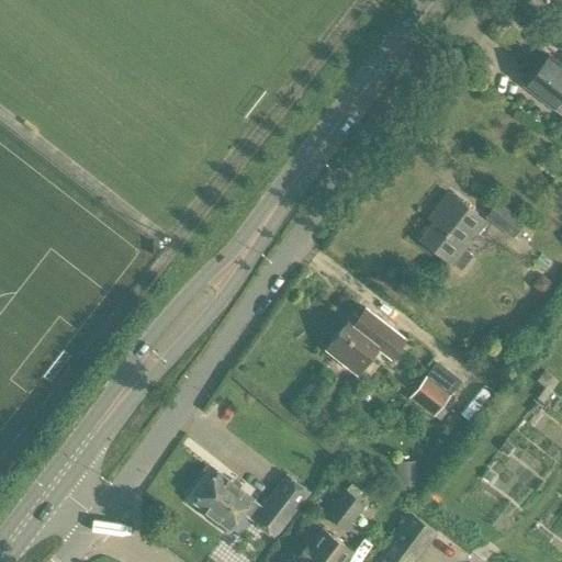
[(537,68),(535,70),(561,90),(561,67),(546,56),(544,56),(541,57),(536,65),(537,68)]
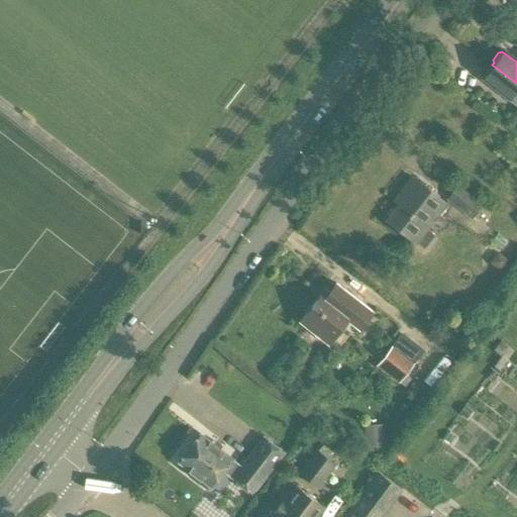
[(516,83),(492,65),(491,66),(488,66),(483,73),(484,75),(482,78),(510,98),(516,103),(516,83)]
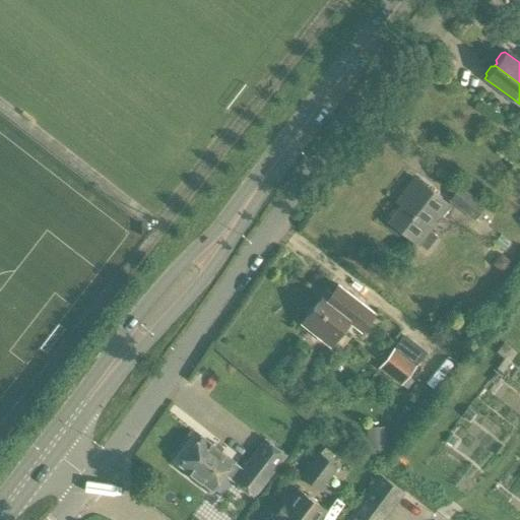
[(437,237),(429,231),(449,204),(415,178),(403,194),(406,199),(389,220),(427,249),(437,237)]
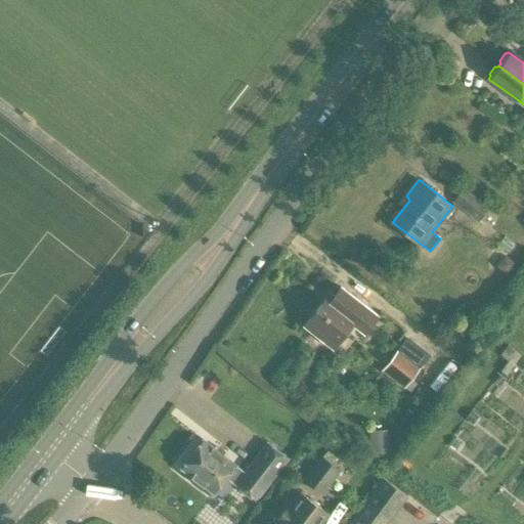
[(477,219),(487,207),(464,188),(453,201),(477,219)]
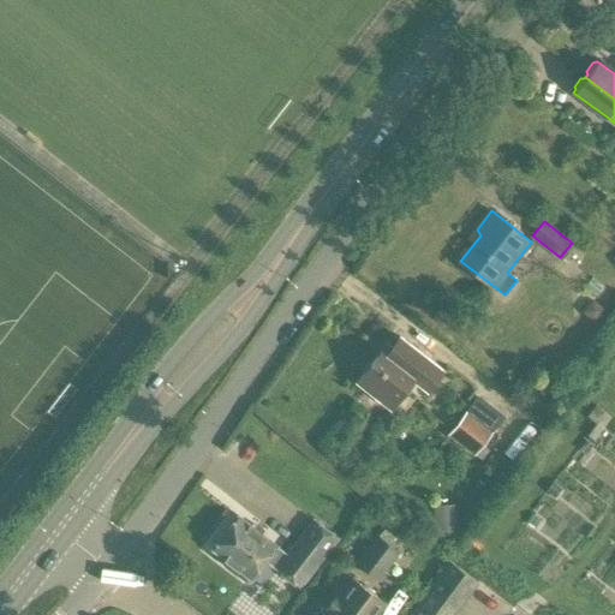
[(386,347),(359,381),(392,406),(412,378),(428,390),(442,370),(400,338),(390,351),(386,347)]
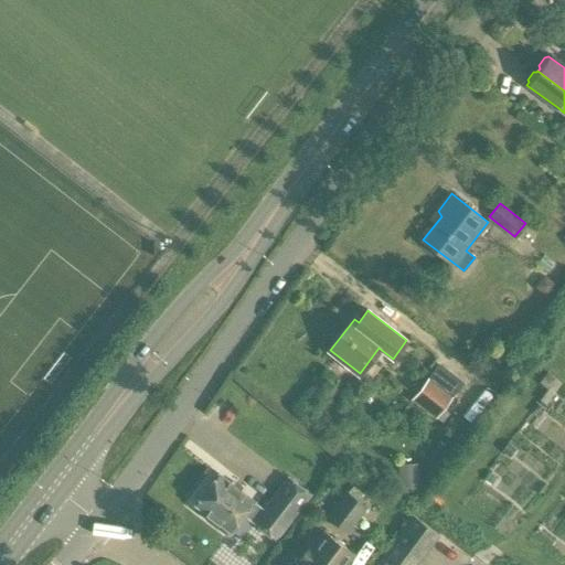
[(451,396),(429,379),(413,400),(435,417),(436,416),(443,420),(447,415),(441,409),(451,396)]
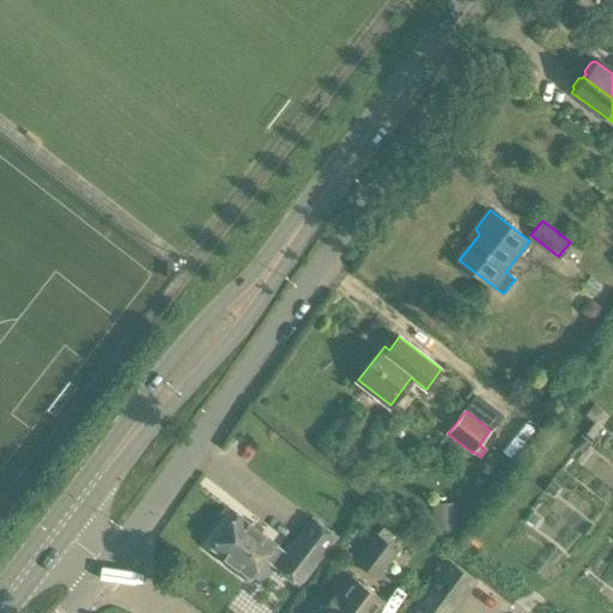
[(338,535),(313,517),(285,552),(274,545),(275,544),(237,514),(212,546),(252,576),(266,557),(275,564),(274,565),(299,584),(338,535)]
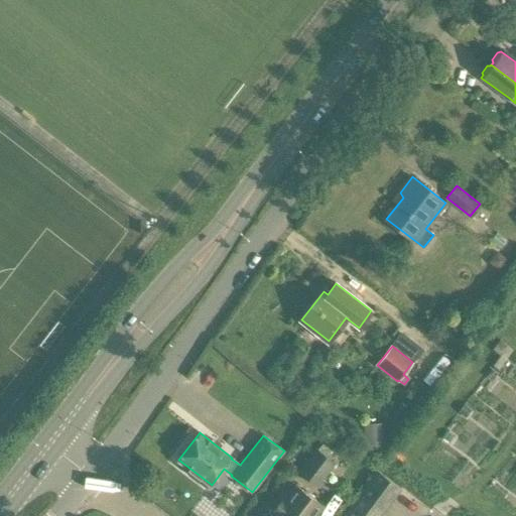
[(334,462),(317,449),(300,472),(316,484),(334,462)]
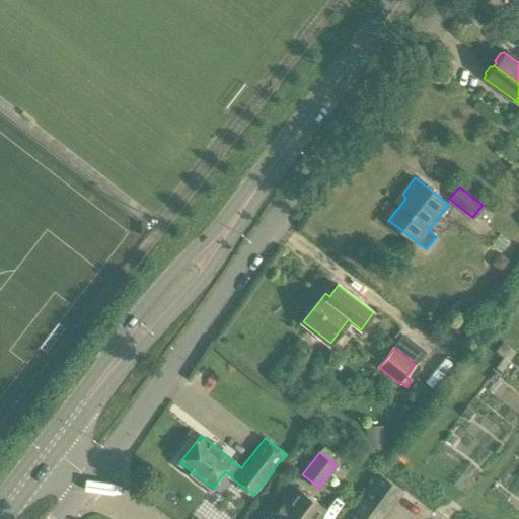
[(395,502),(404,491),(381,472),(372,485),(395,502)]
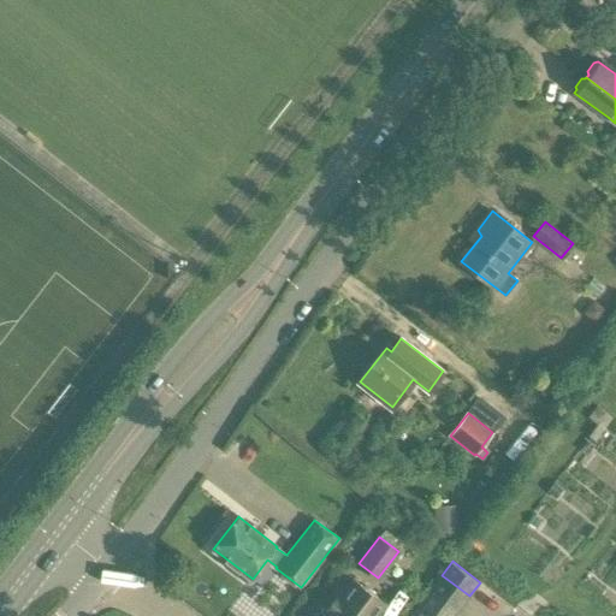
[(442,575),(431,588),(458,609),(469,596),(442,575)]
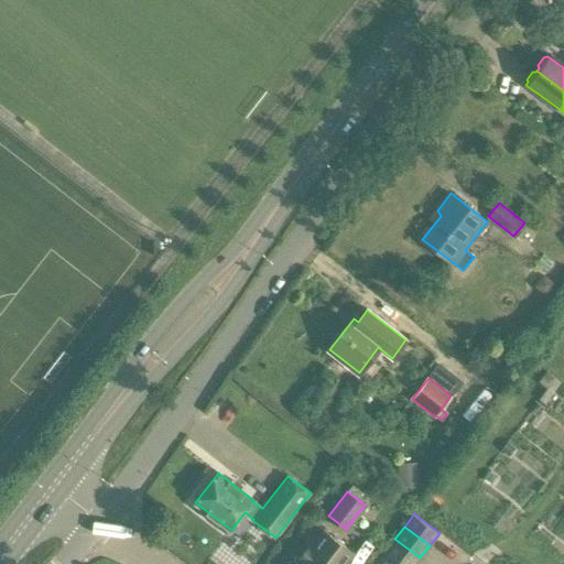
[(340,563),(353,550),(324,529),(313,544),(310,542),(299,556),(301,559),(296,563),(340,563)]
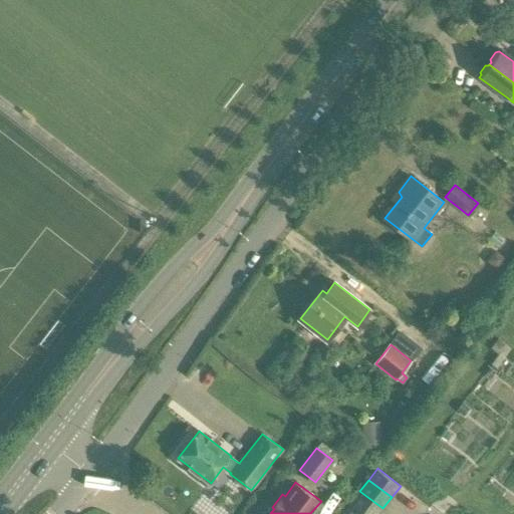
[(367,513),(378,513),(382,508),(359,491),(351,502),(367,513)]
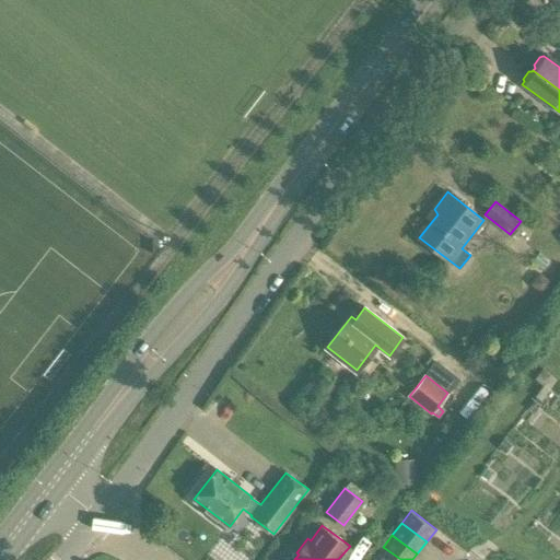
[(400,559),(383,547),(372,559),(400,559)]
